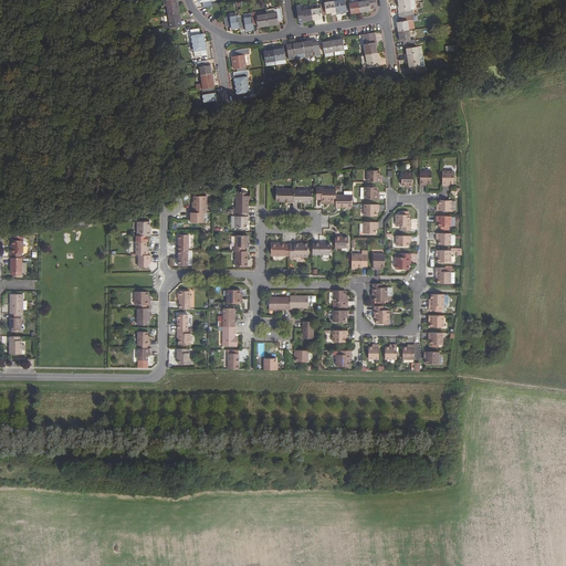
[(179,12),(177,0),(167,0),(164,1),(164,7),(165,6),(167,14),(179,12)]
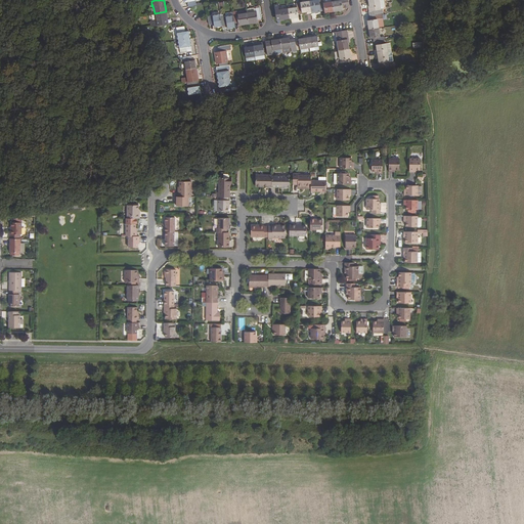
[(318,11),(320,10),(318,0),(314,0),(309,1),(311,13),(318,11)]
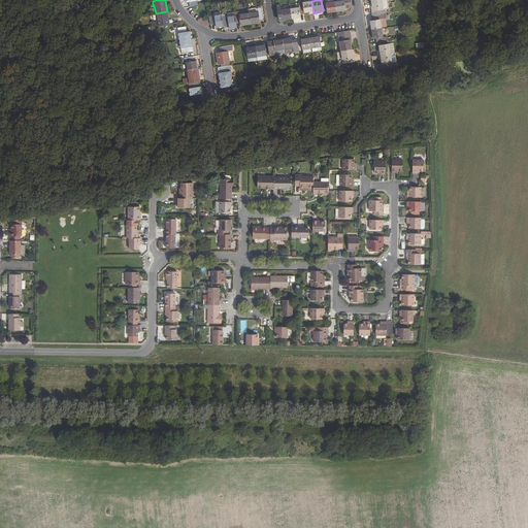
[(336,11),(335,1),(326,3),(325,0),(321,0),(323,10),(327,10),(327,12),(336,11)]
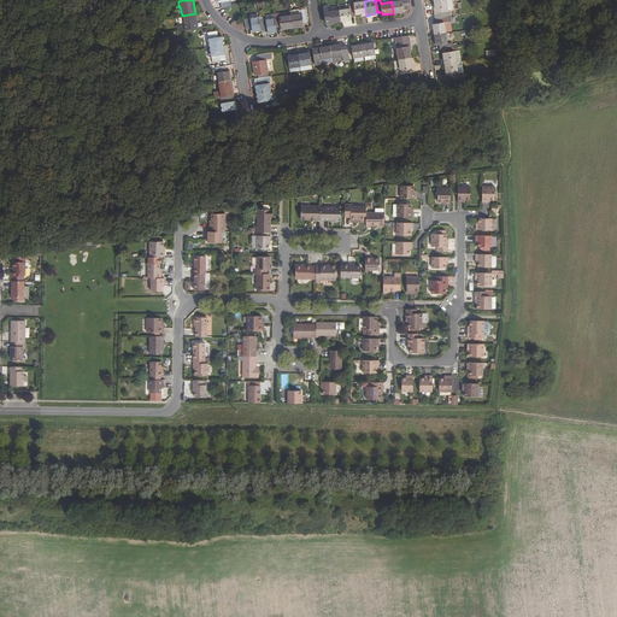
[(411,7),(409,0),(399,0),(392,1),(393,13),(404,11),(403,9),(411,7)]
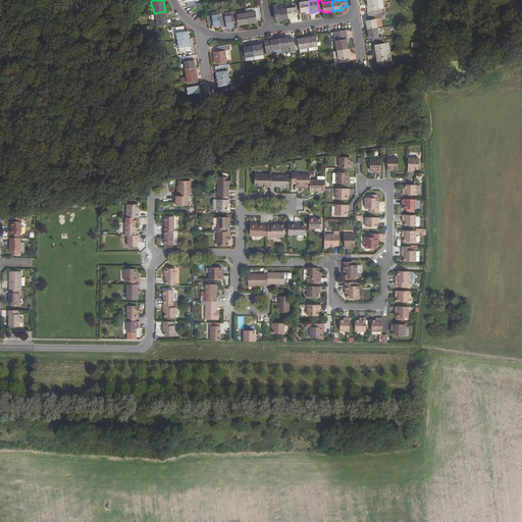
[(381,14),(381,8),(378,9),(377,0),(366,0),(367,4),(366,4),(367,10),(367,16),(379,14),(381,14)]
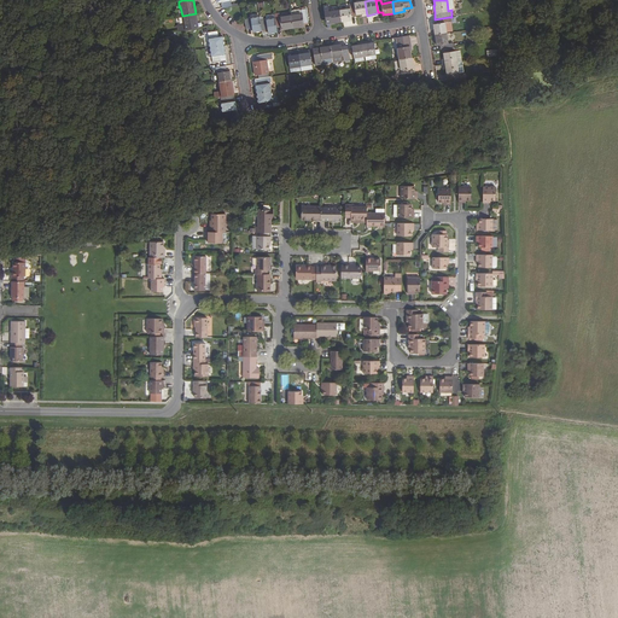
[(367,16),(365,1),(354,3),(356,15),(362,15),(362,16),(367,16)]
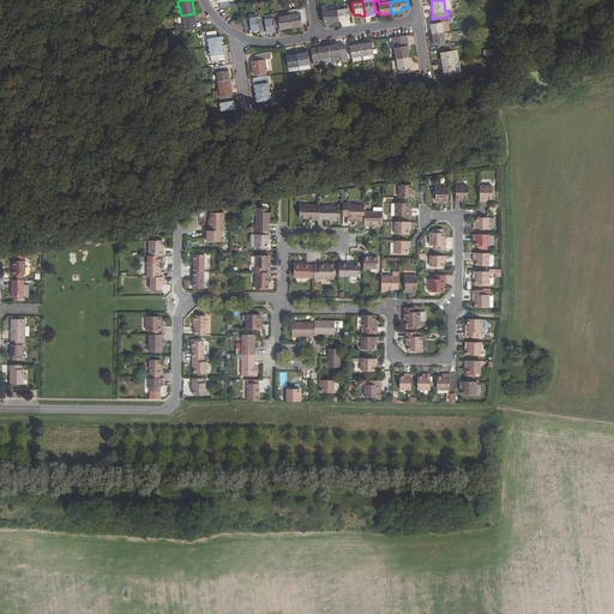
[(349,17),(354,17),(354,14),(351,2),(348,4),(348,8),(337,10),(339,22),(350,19),(349,17)]
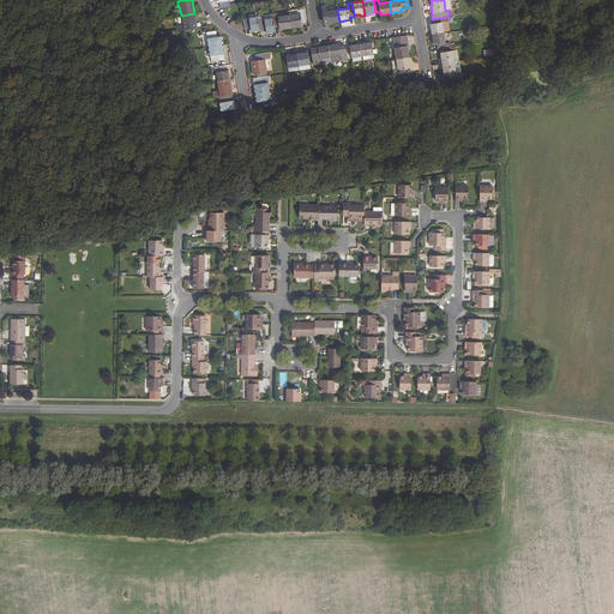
[(339,22),(337,10),(327,11),(326,5),(321,6),(324,20),(329,20),(329,23),(339,22)]
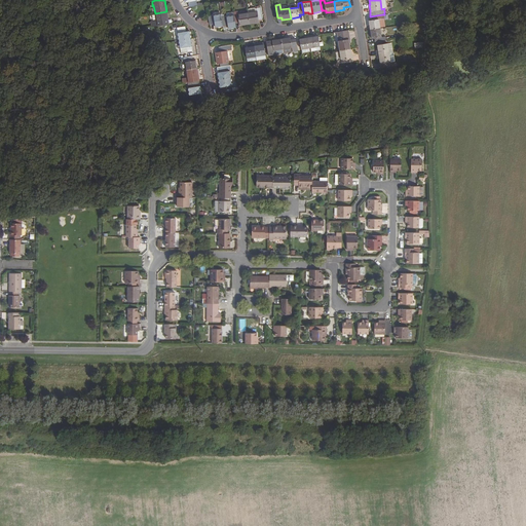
[(262,20),(260,7),(257,8),(257,11),(248,12),(247,12),(249,24),(259,23),(259,20),(262,20)]
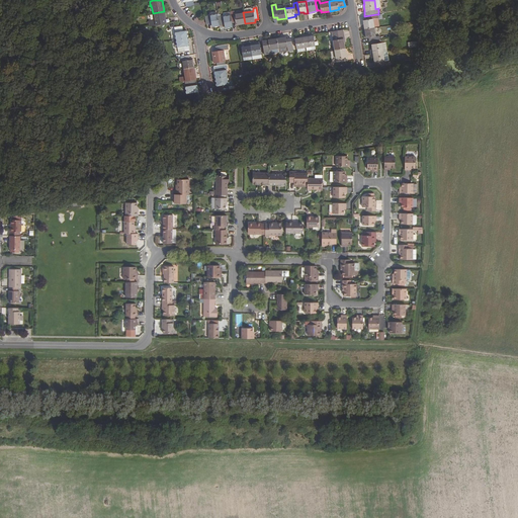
[(165,18),(164,11),(153,13),(154,20),(155,25),(163,24),(162,19),(165,18)]
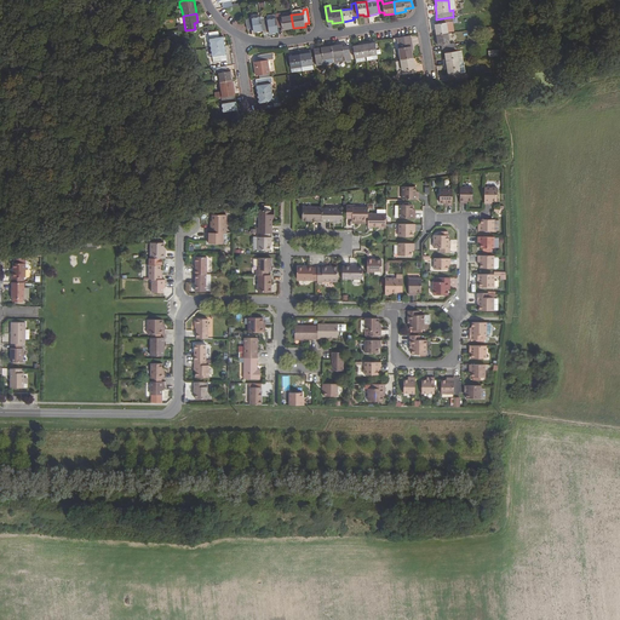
[(293,28),(291,15),(280,16),(280,13),(275,15),(277,28),(282,27),(282,30),(293,28)]
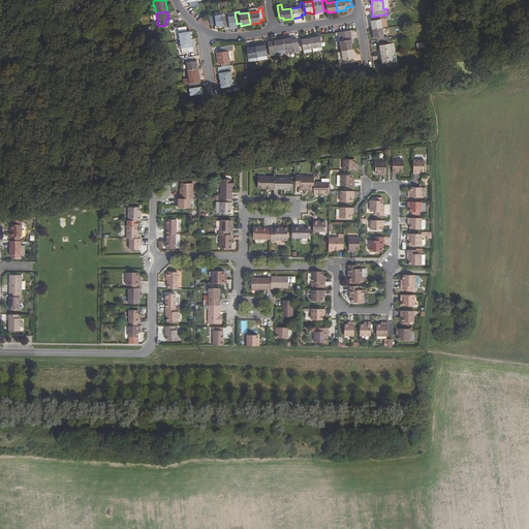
[(224,26),(222,14),(210,17),(211,25),(216,24),(216,27),(224,26)]
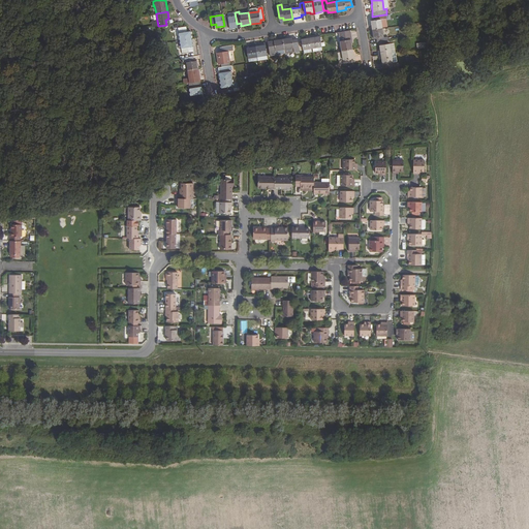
[(382,28),(380,19),(384,19),(384,14),(372,17),(373,20),(371,20),(372,30),(382,28)]
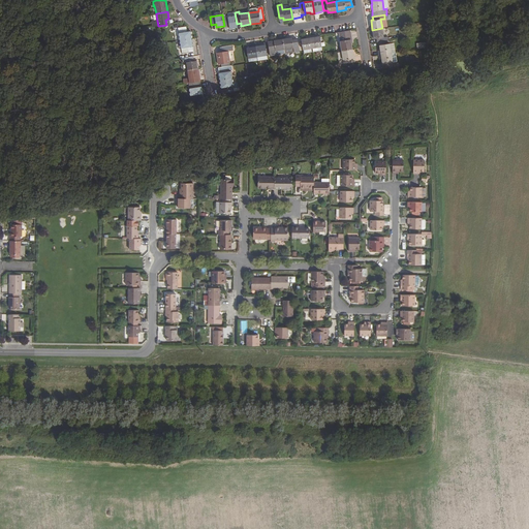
[(229,28),(238,27),(236,16),(223,18),(224,26),(229,25),(229,28)]
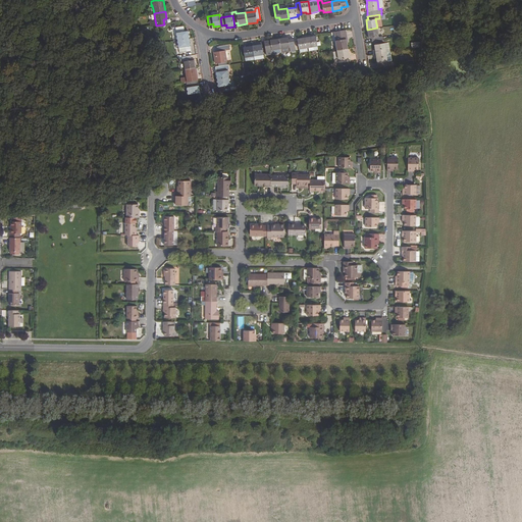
[(185,31),(184,27),(175,28),(177,40),(189,38),(188,31),(185,31)]
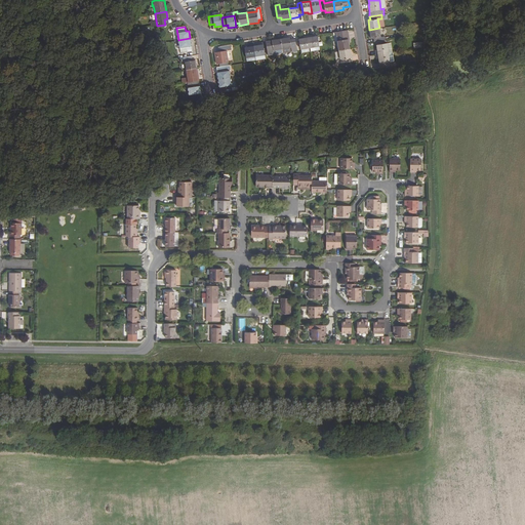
[(380,37),(379,28),(369,30),(371,38),(373,38),(374,42),(386,40),(385,36),(380,37)]
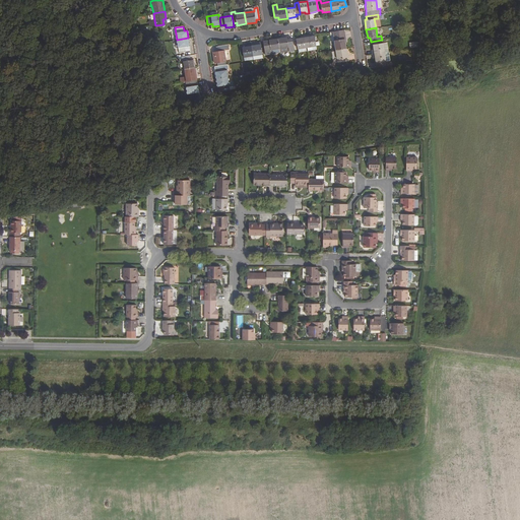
[(346,41),(344,30),(333,31),(335,50),(346,48),(345,41),(346,41)]
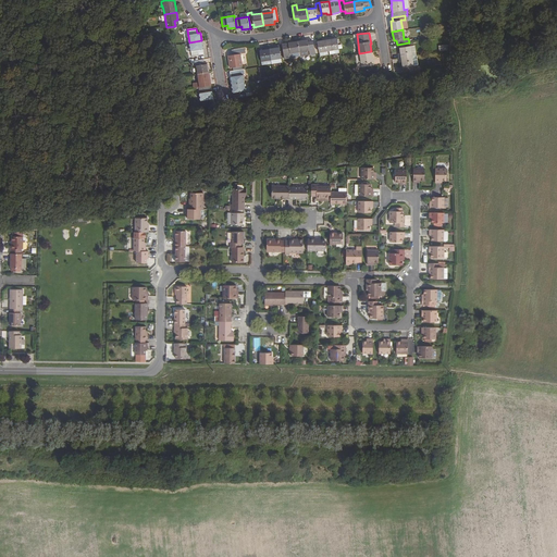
[(334,36),(326,37),(329,50),(330,54),(339,53),(336,37),(334,37),(334,36)]
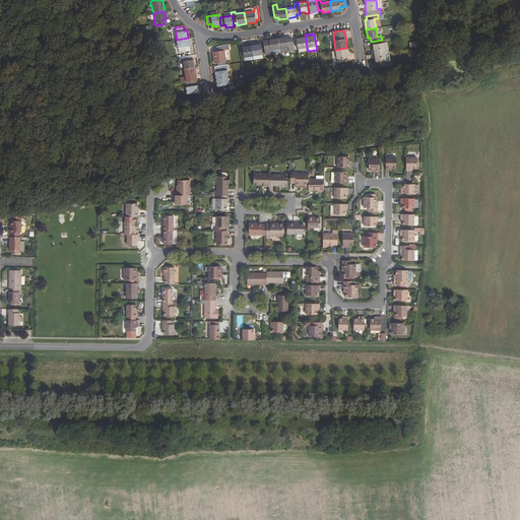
[(307,47),(305,35),(301,36),(301,38),(296,39),(298,49),(307,47)]
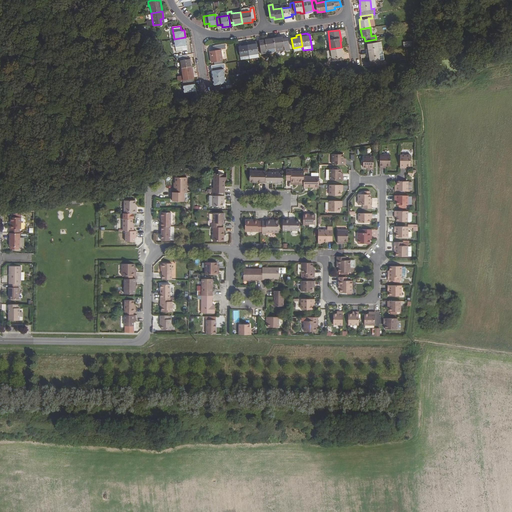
[(187,50),(185,37),(174,39),(176,52),(187,50)]
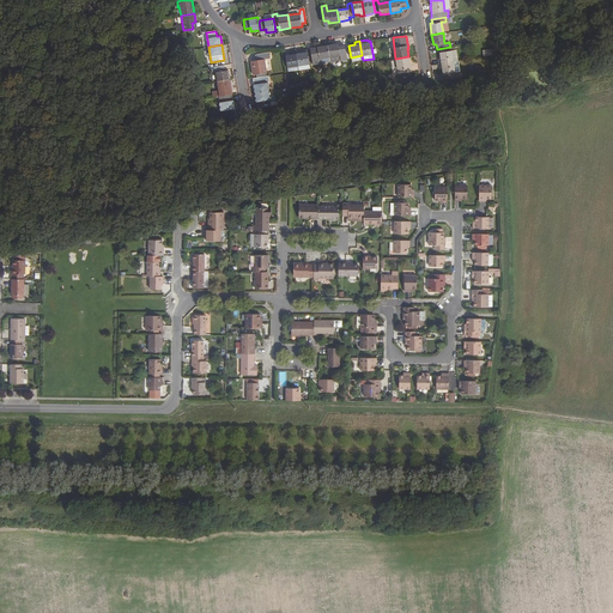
[(338,44),(327,46),(329,56),(331,62),(346,60),(345,46),(339,47),(338,44)]
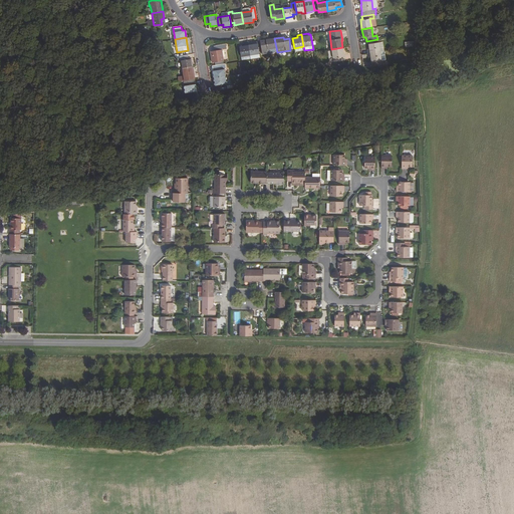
[(276,47),(274,38),(260,40),(262,54),(268,53),(267,48),(276,47)]
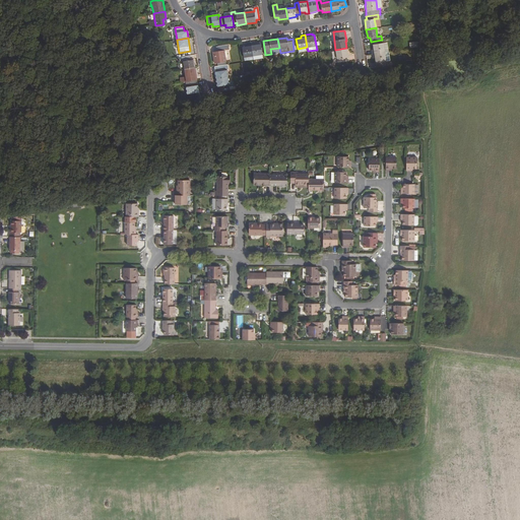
[(255,43),(251,44),(253,56),(262,54),(261,45),(256,45),(255,43)]
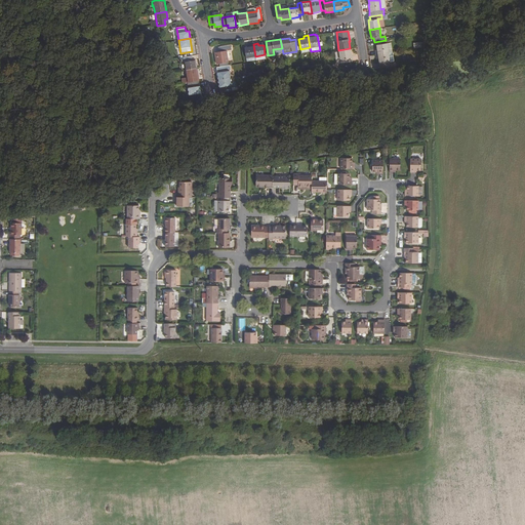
[(389,52),(387,43),(377,45),(377,49),(375,50),(375,54),(389,52)]
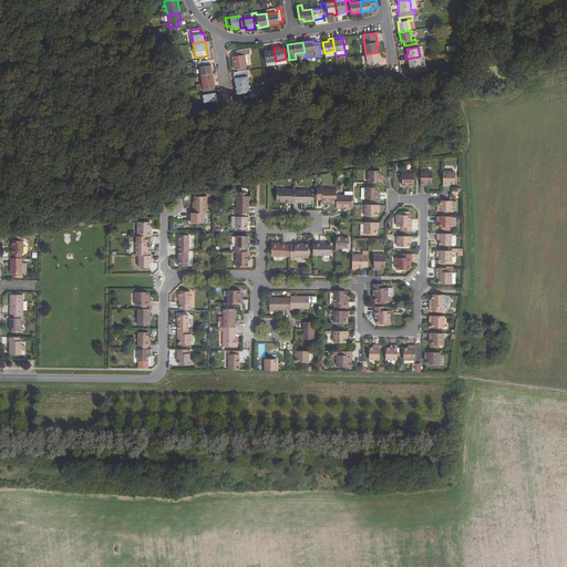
[(276,61),(274,48),(269,48),(269,51),(264,52),(266,62),(276,61)]
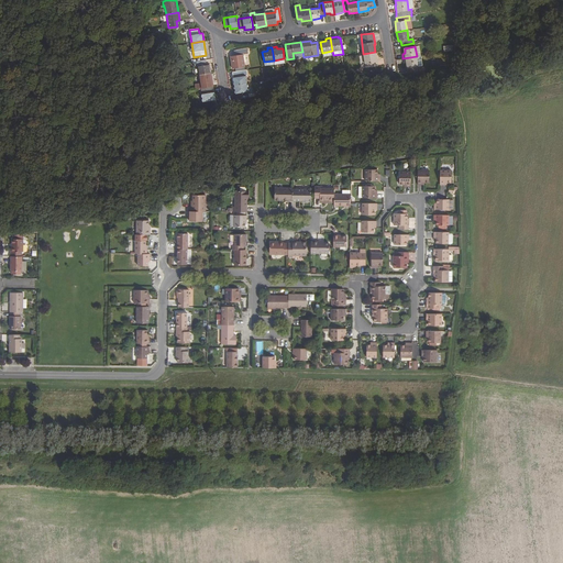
[(236,68),(236,72),(244,70),(244,67),(243,55),(247,54),(247,48),(235,50),(236,56),(231,56),(232,68),(236,68)]
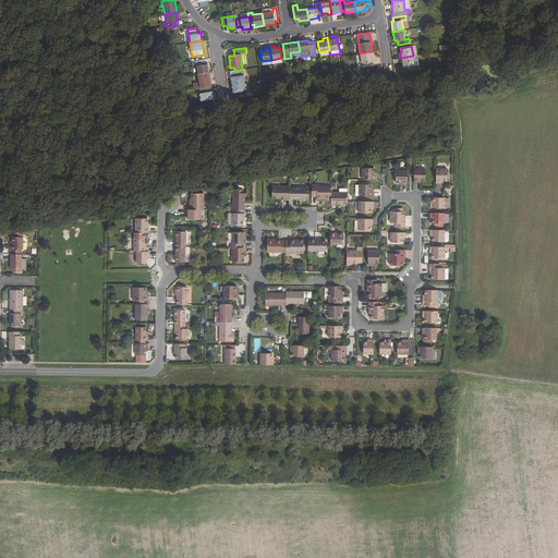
[(373,59),(372,51),(360,53),(362,67),(375,65),(374,59),(373,59)]
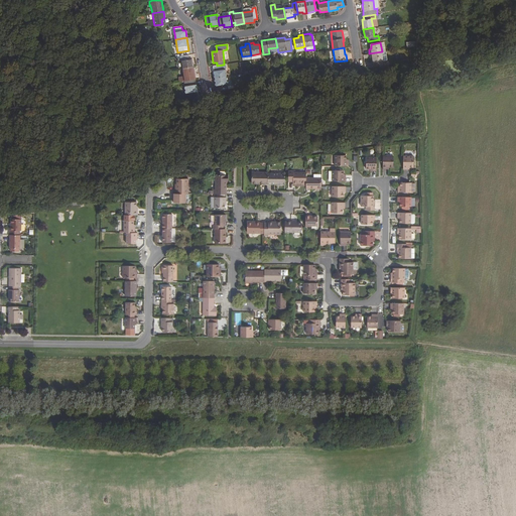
[(386,51),(382,51),(369,53),(370,57),(373,57),(374,63),(375,63),(376,67),(384,67),(383,60),(387,59),(386,51)]
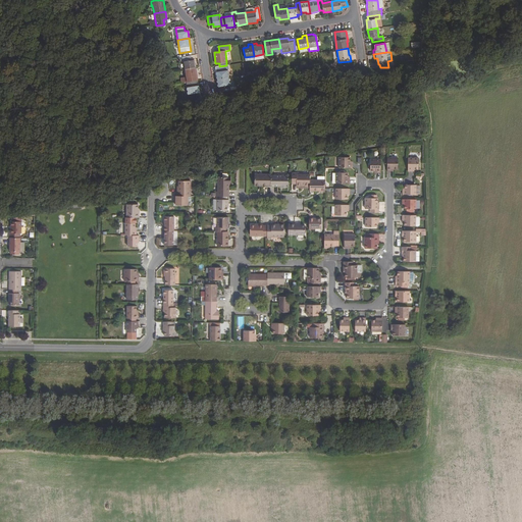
[(192,60),(191,56),(183,57),(185,69),(196,67),(194,60),(192,60)]
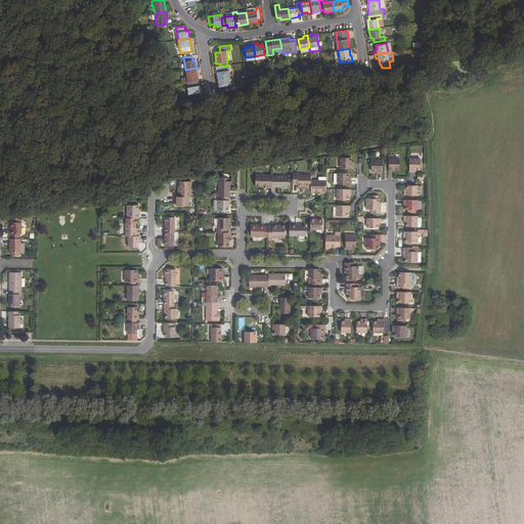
[(220,67),(219,67),(220,72),(217,72),(218,80),(229,78),(228,66),(227,66),(220,67)]
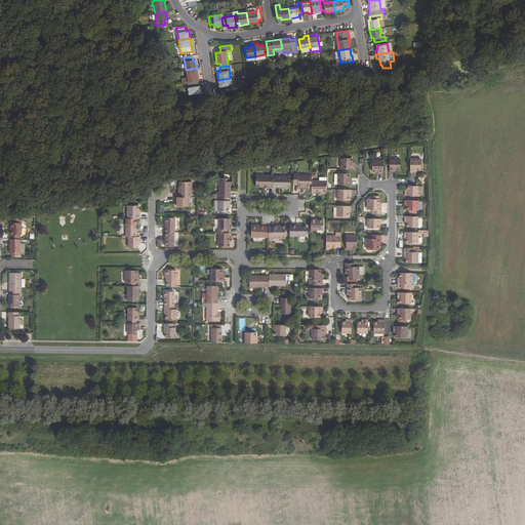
[(199,81),(197,68),(186,70),(187,80),(187,83),(190,82),(199,81)]
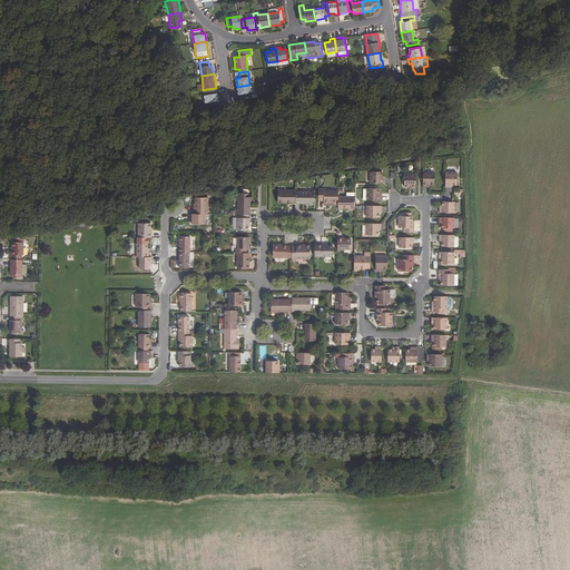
[(252,96),(249,85),(237,87),(238,95),(242,95),(243,100),(256,98),(256,95),(252,96)]
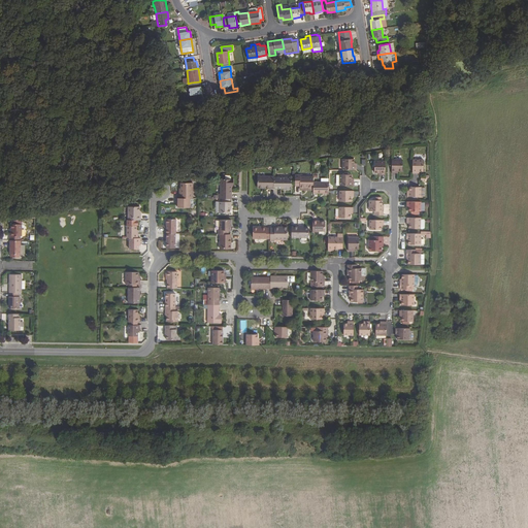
[(201,94),(200,81),(191,83),(192,88),(189,88),(190,96),(201,94)]
